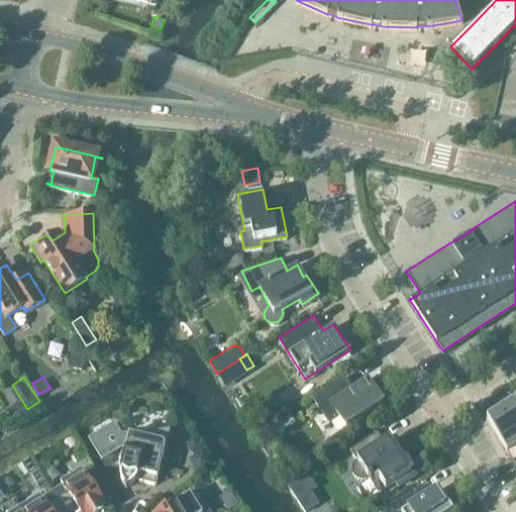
[(383,401),(368,377),(345,391),(337,380),(313,396),(328,420),(338,413),(345,425),(355,418),(357,422),(372,413),(370,409),(383,401)]
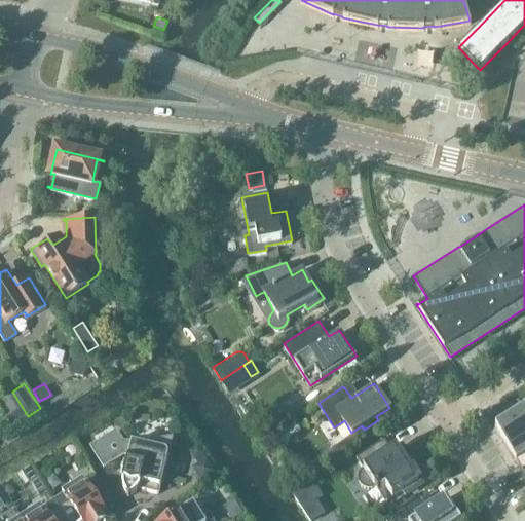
[(304,420),(314,413),(308,404),(298,410),(304,420)]
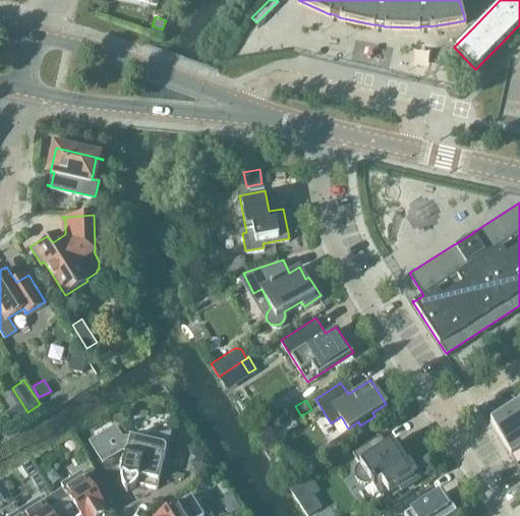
[(519,403),(519,402),(490,421),(511,453),(519,446),(519,403)]
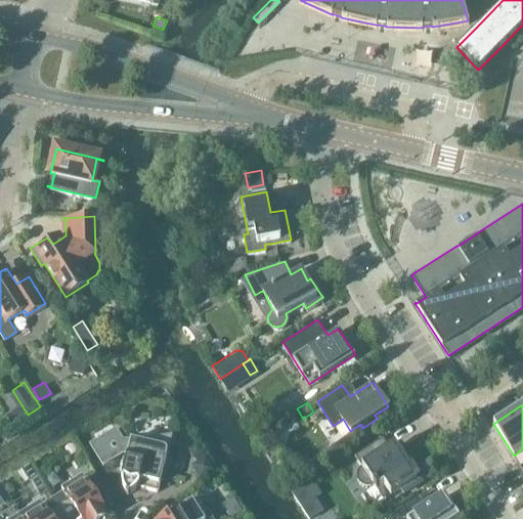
[(130,437),(122,477),(122,480),(122,481),(123,483),(123,485),(124,487),(125,489),(127,491),(128,492),(128,491),(130,490),(132,489),(134,487),(136,486),(137,484),(158,488),(170,434),(130,437)]
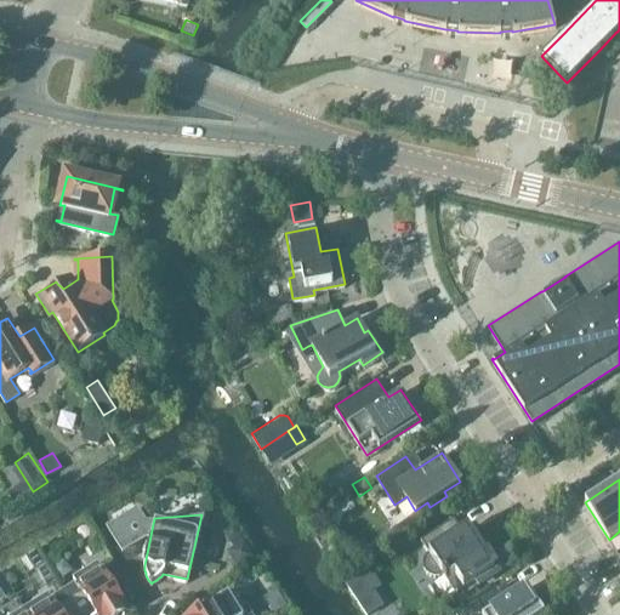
[(442,573),(454,590),(476,575),(479,580),(502,564),(481,530),(475,535),(468,525),(462,529),(453,516),(420,537),(428,551),(426,552),(425,554),(424,557),(422,559),(422,561),(422,563),(422,564),(424,565),(424,567),(425,568),(426,570),(428,571),(431,573),(433,574),(434,574),(438,574),(441,573),(442,573)]
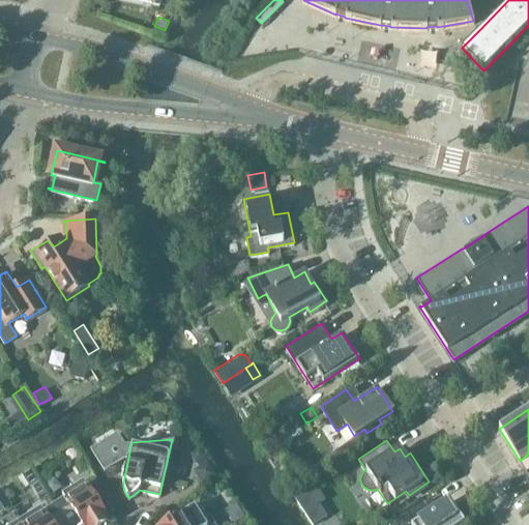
[(197,447),(189,453),(193,457),(198,458),(202,456),(197,447)]
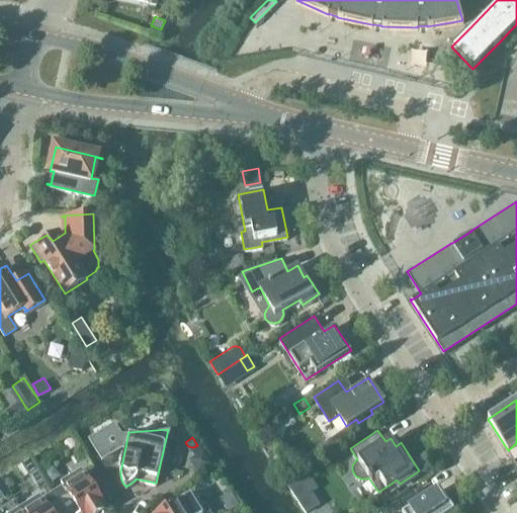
[(192,455),(191,462),(196,469),(207,461),(200,450),(194,453),(192,455)]
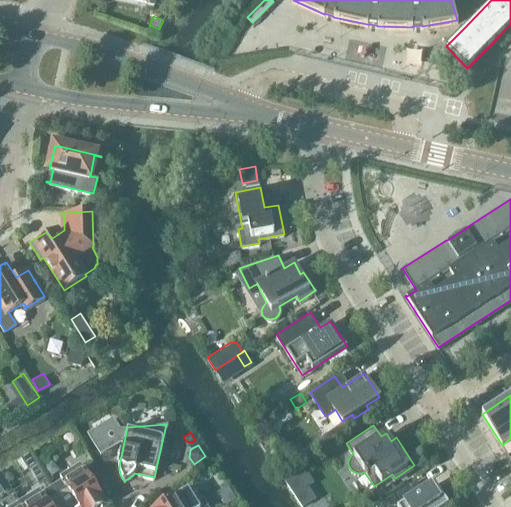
[(29,451),(21,456),(28,467),(36,462),(29,451)]
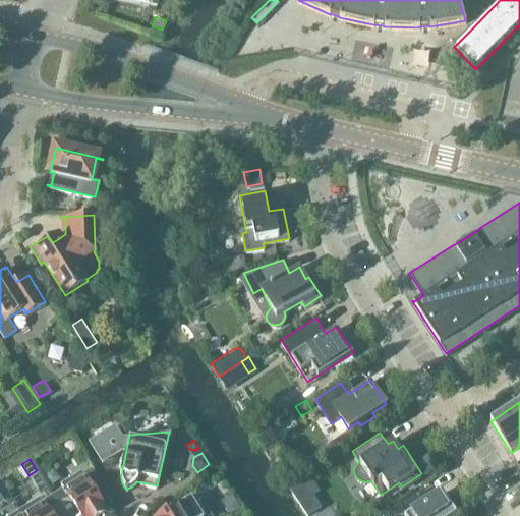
[(57,499),(67,515),(77,515),(81,514),(81,515),(104,515),(104,513),(103,512),(107,510),(97,494),(88,478),(81,468),(61,481),(67,493),(57,499)]
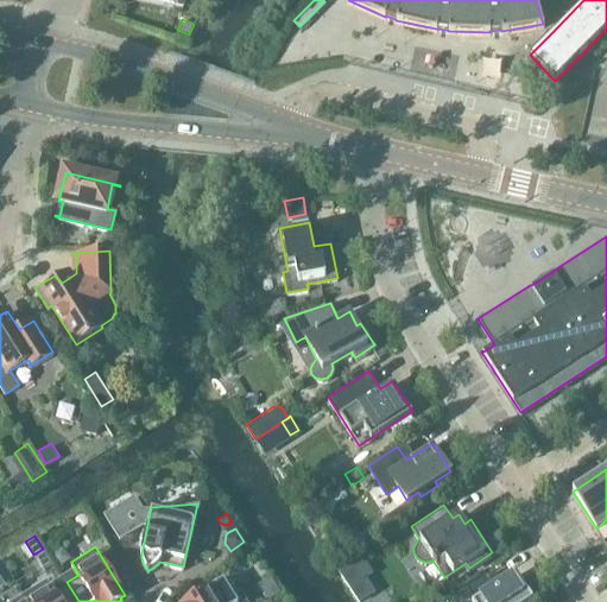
[(44,549),(36,553),(44,566),(51,562),(44,549)]
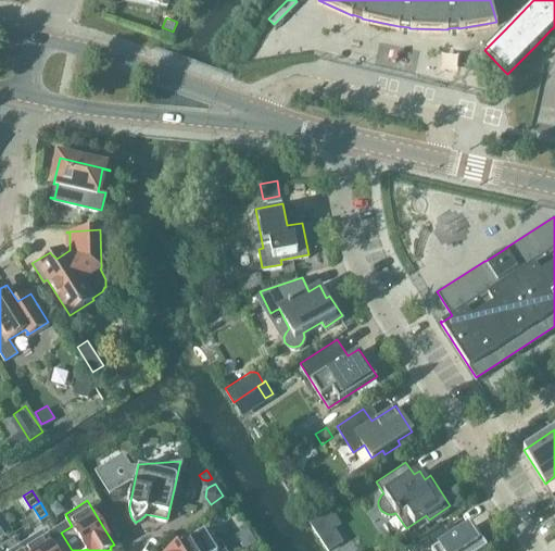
[(103,504),(93,511),(103,527),(113,521),(103,504)]
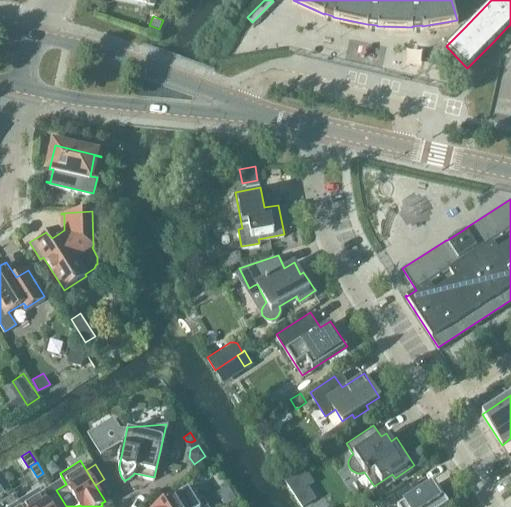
[(411,481),(385,498),(375,504),(377,506),(442,506),(448,503),(446,500),(450,498),(441,485),(438,487),(434,481),(417,492),(411,481)]
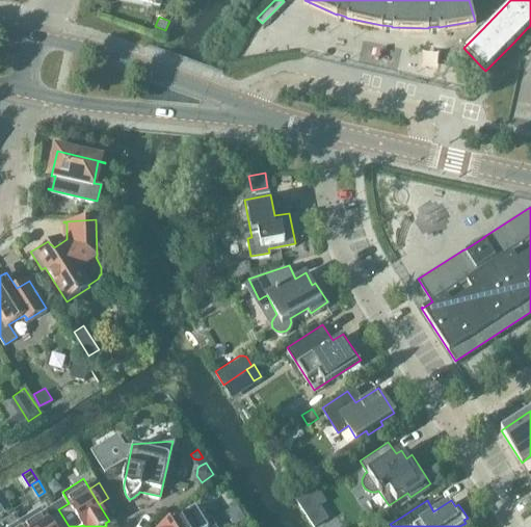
[(69,526),(58,509),(54,502),(44,509),(41,505),(20,518),(25,526),(69,526)]
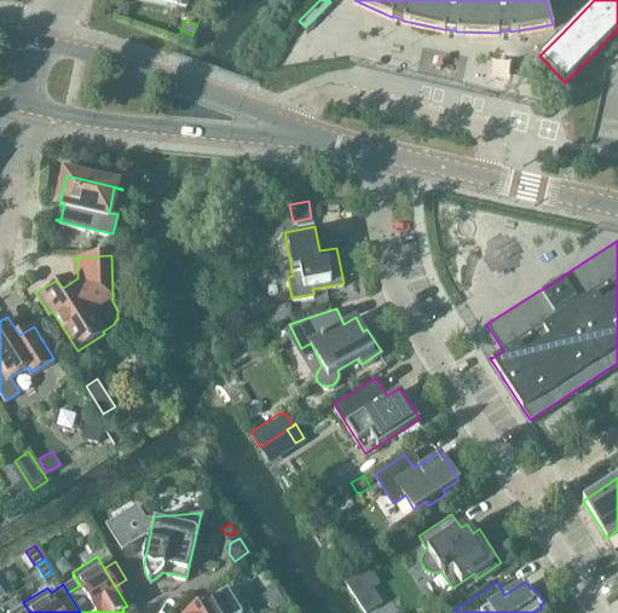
[(242,612),(226,588),(186,612),(242,612)]
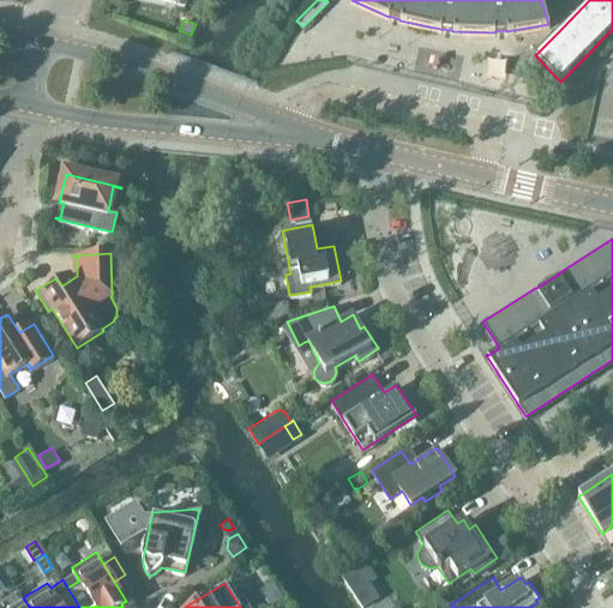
[(200,583),(188,590),(192,597),(204,590),(200,583)]
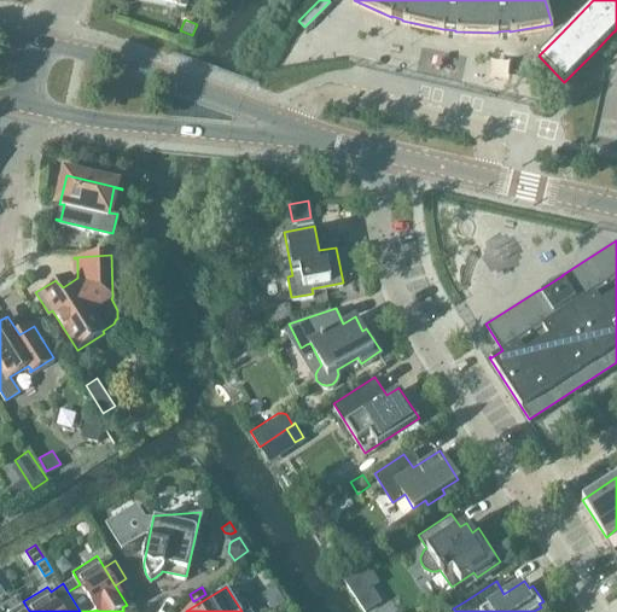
[(29,611),(23,601),(6,611),(29,611)]
